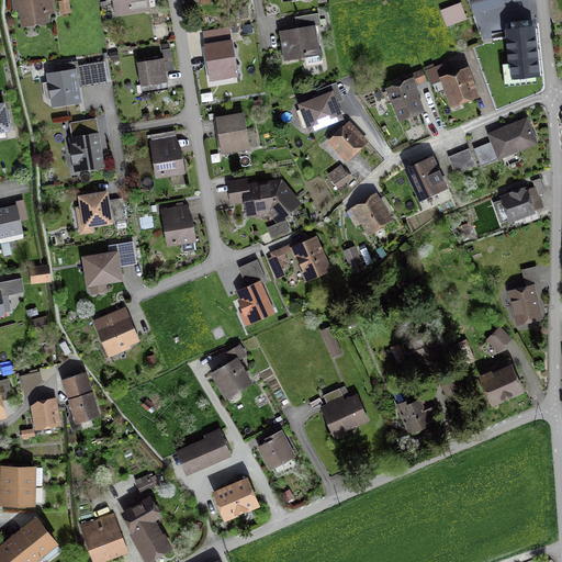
[(52,0),(17,0),(23,30),(56,23),(52,0)]
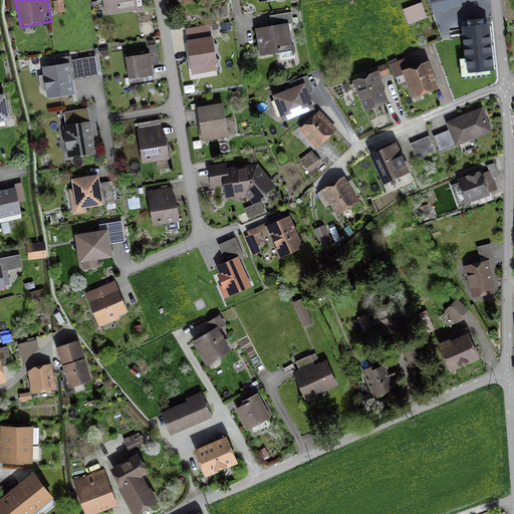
[(62,0),(55,0),(53,0),(55,12),(65,11),(62,0)]
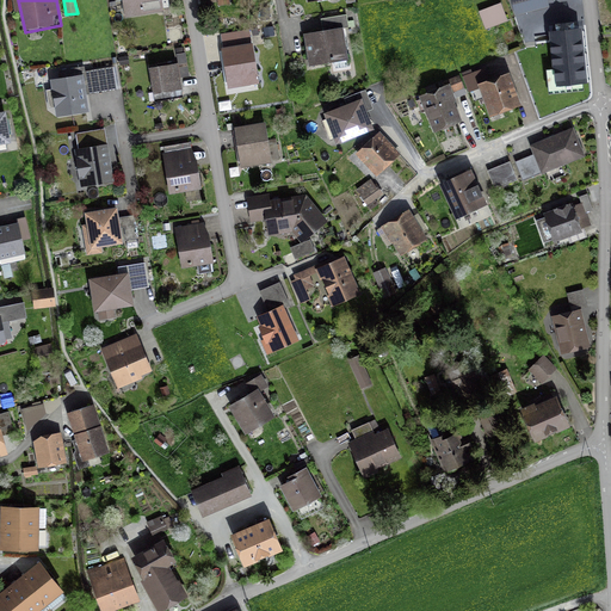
[(162,0),(122,0),(127,20),(165,14),(162,0)]
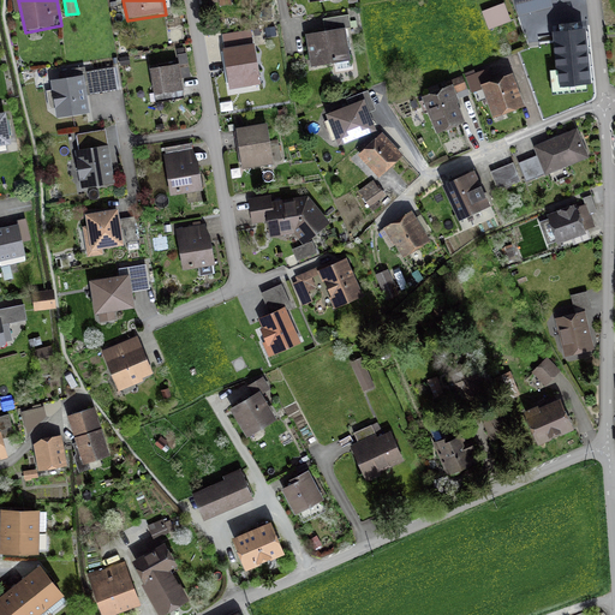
[(551,0),(514,0),(519,16),(554,6),(551,0)]
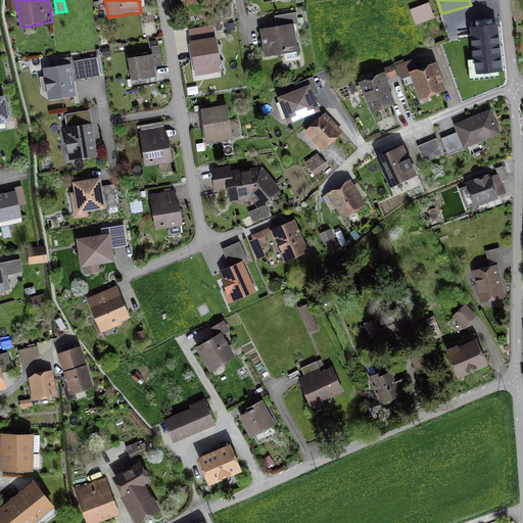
[(429,1),(409,8),(415,24),(434,17),(429,1)]
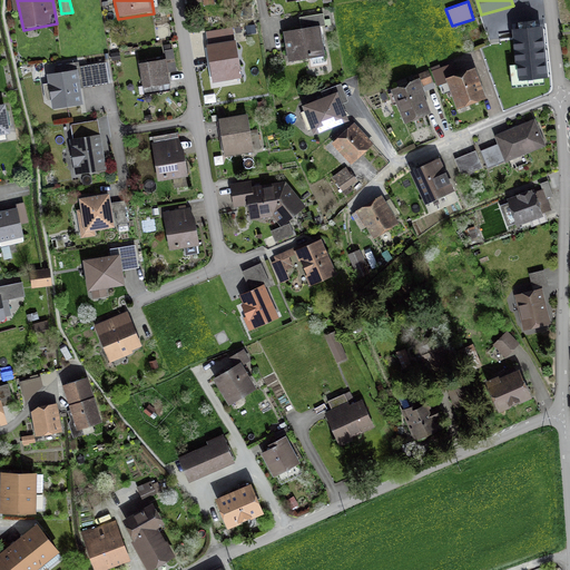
[(542,25),(512,28),(518,78),(548,76),(542,25)]
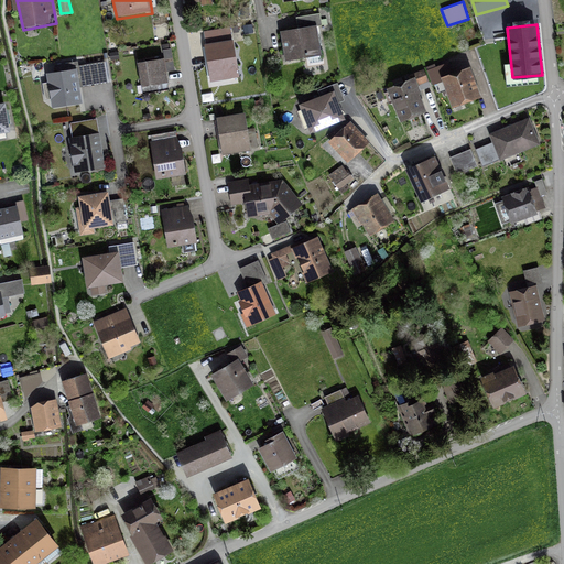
[(317,28),(282,33),(286,61),(322,55),(317,28)]
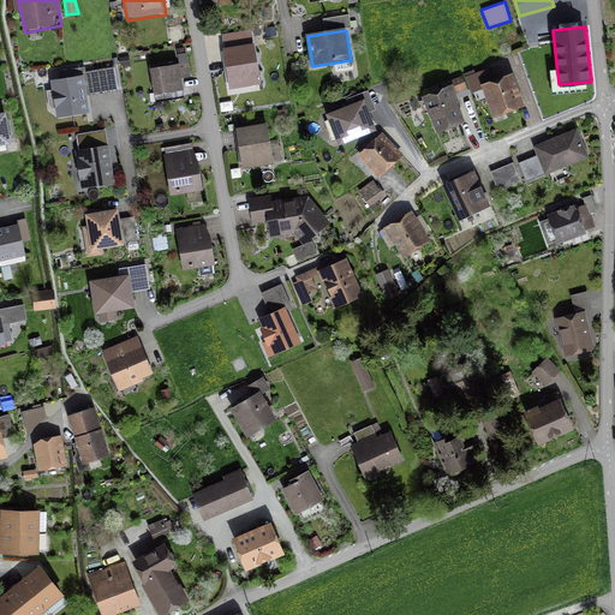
[(255,46),(224,52),(231,91),(262,85),(255,46)]
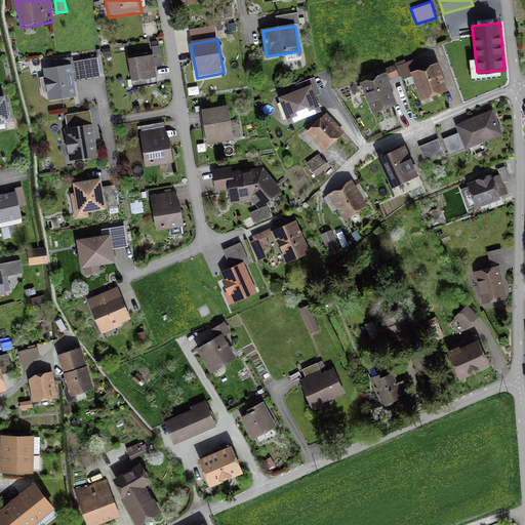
[(96,56),(46,65),(50,97),(73,94),(71,78),(99,74),(96,56)]
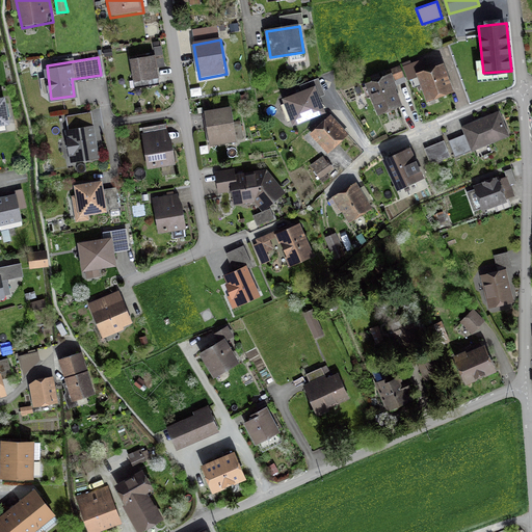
[(156,57),(131,61),(135,84),(160,79),(156,57)]
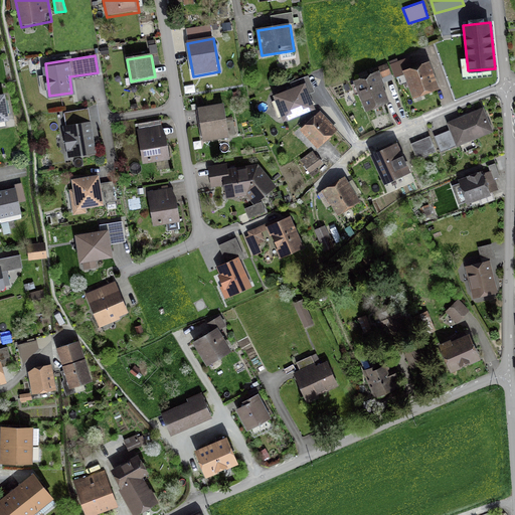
[(430,59),(402,69),(413,98),(440,88),(430,59)]
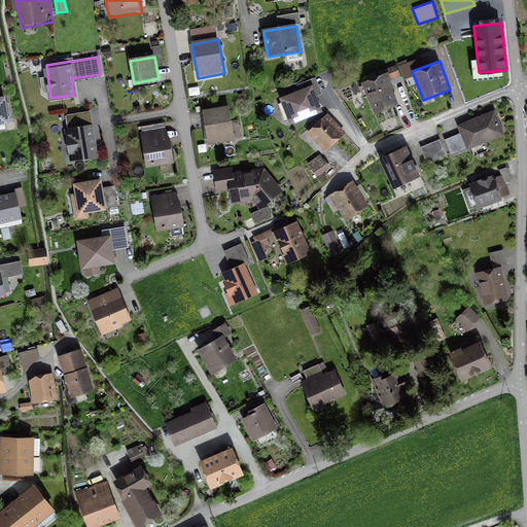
[(396,67),(388,71),(393,85),(402,82),(396,67)]
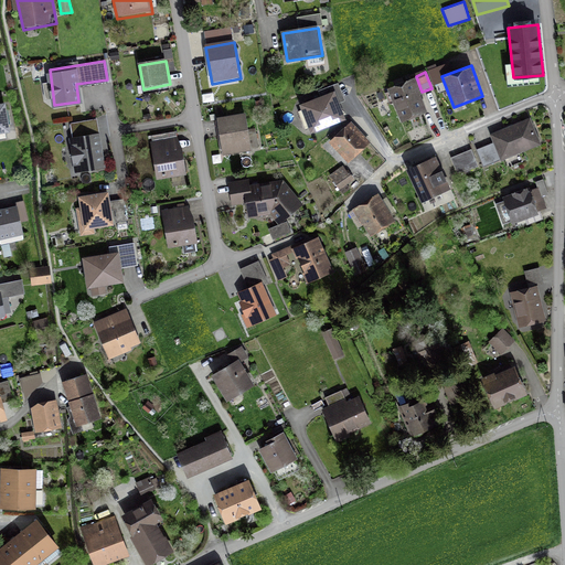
[(414,77),(390,86),(401,118),(426,109),(414,77)]
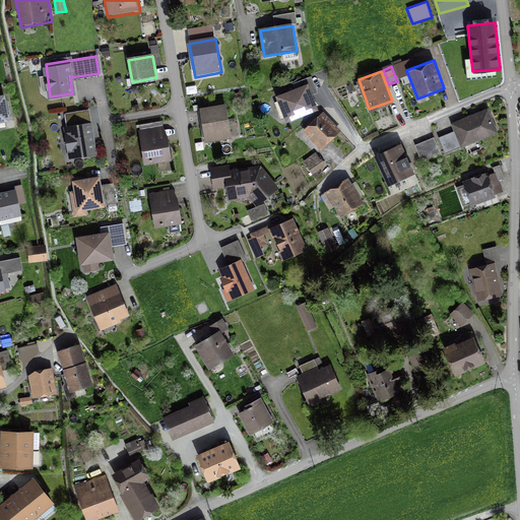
[(296,90),(277,99),(288,124),(318,112),(311,94),(315,92),(309,77),(294,84),(296,90)]
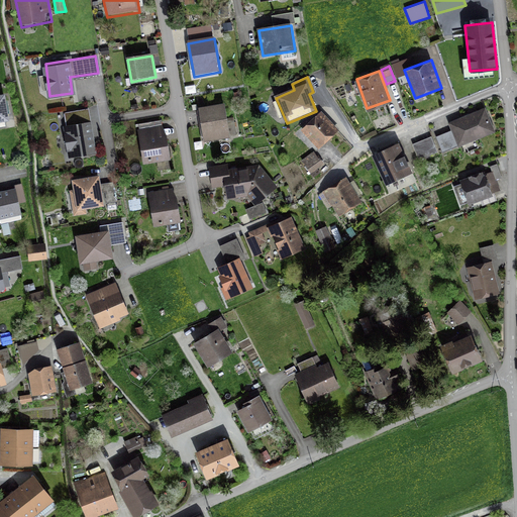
[(226,106),(200,110),(204,143),(231,139),(226,106)]
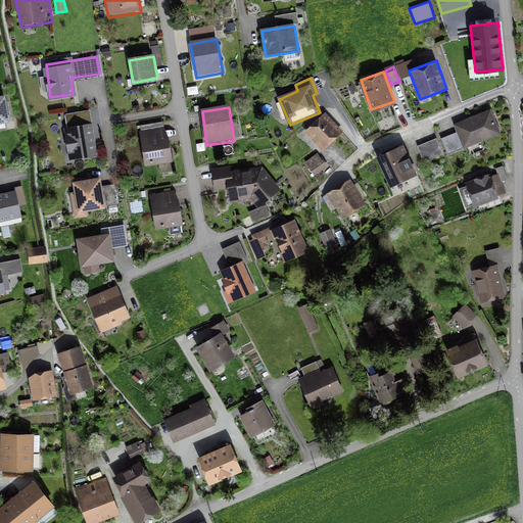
[(90,112),(66,116),(68,128),(92,124),(90,112)]
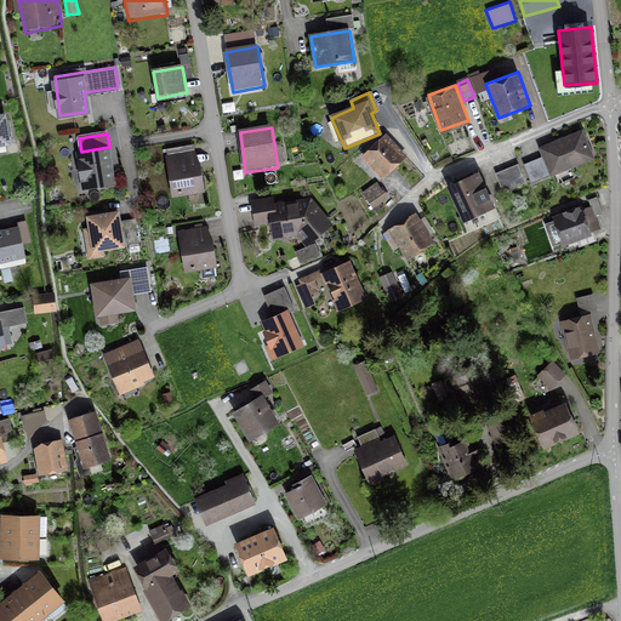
[(586,134),(541,152),(552,180),(597,163),(586,134)]
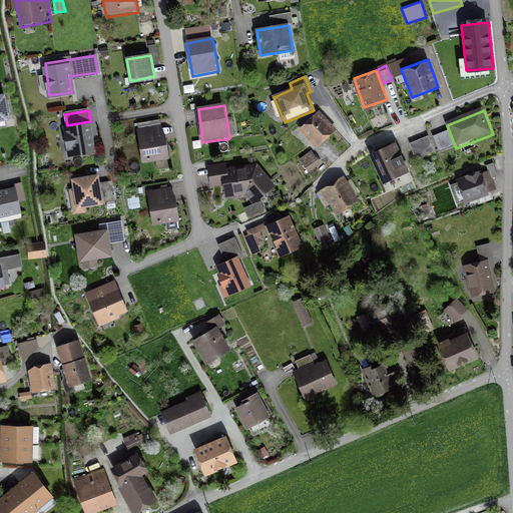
[(320,113),(300,130),(318,150),(337,132),(320,113)]
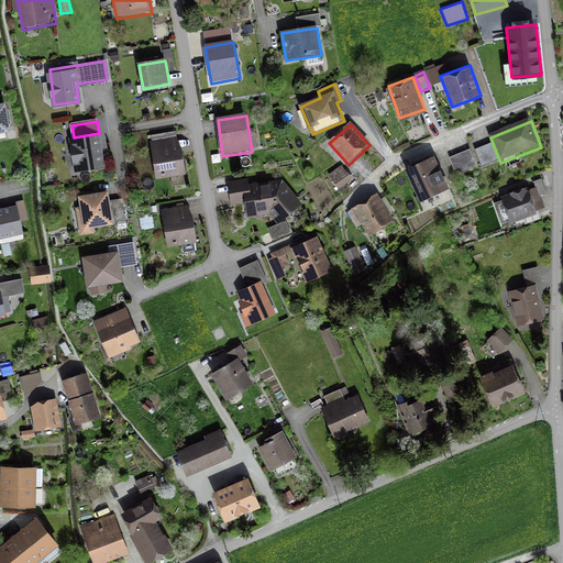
[(100,135),(69,141),(76,176),(107,170),(100,135)]
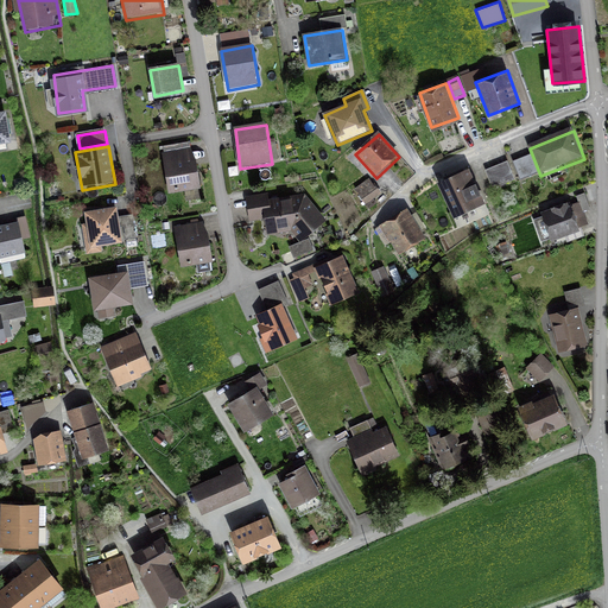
[(195,151),(164,156),(169,195),(201,190),(195,151)]
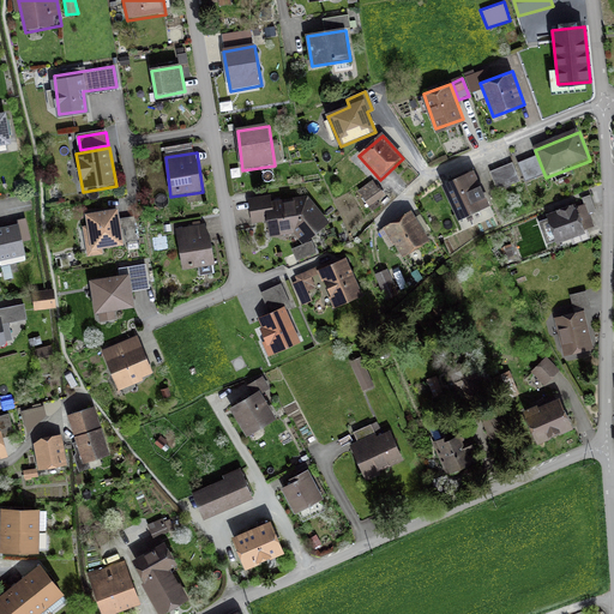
[(537,160),(519,167),(527,184),(543,176),(537,160)]
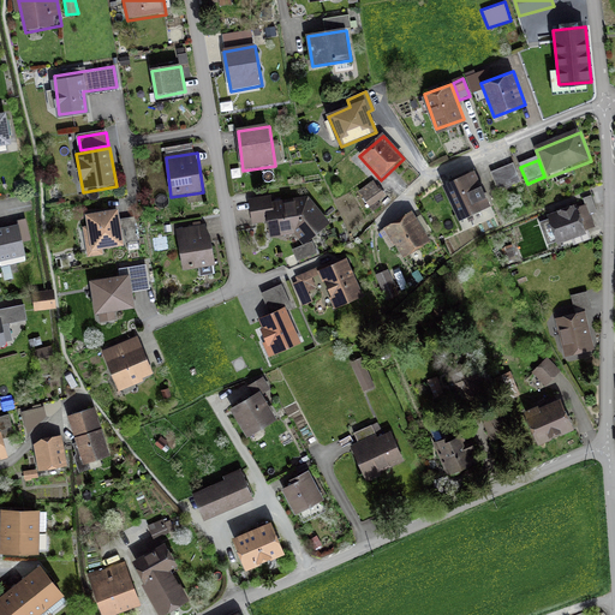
[(515,166),(491,174),(500,195),(523,185),(515,166)]
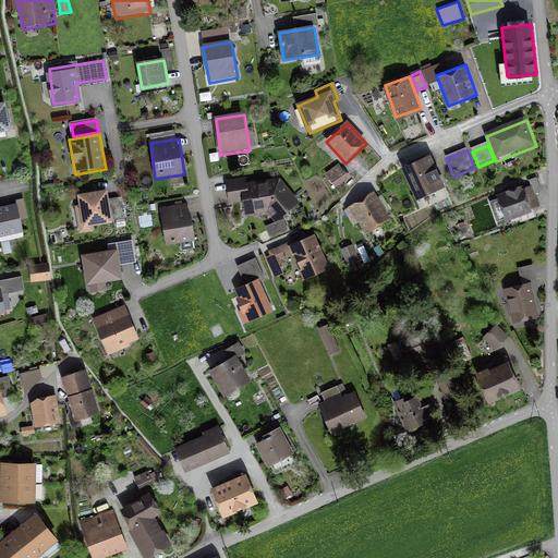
[(433,158),(404,170),(419,202),(446,189),(433,158)]
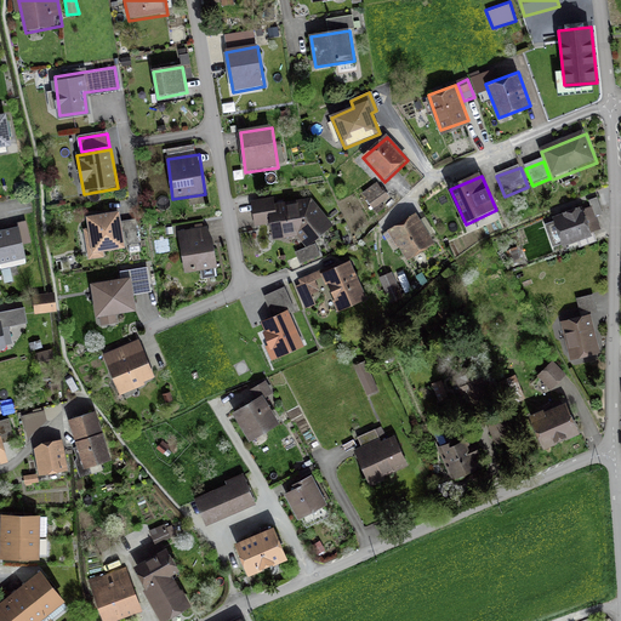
[(389,198),(379,186),(365,197),(376,209),(389,198)]
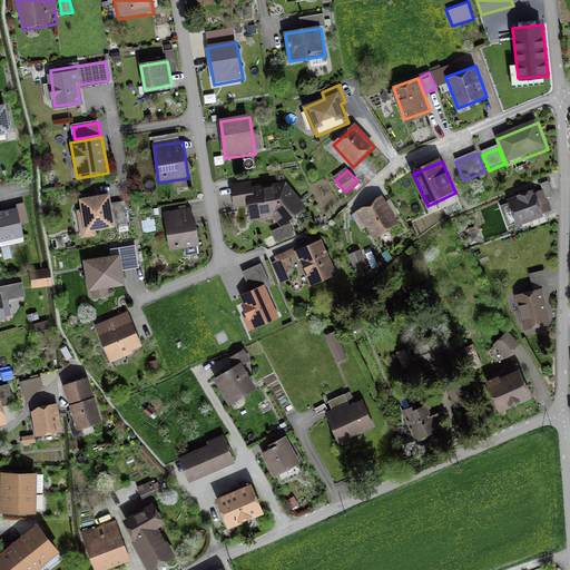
[(253,183),(233,186),(235,207),(249,205),(252,222),(274,214),(282,223),(304,205),(287,185),(254,189),(253,183)]
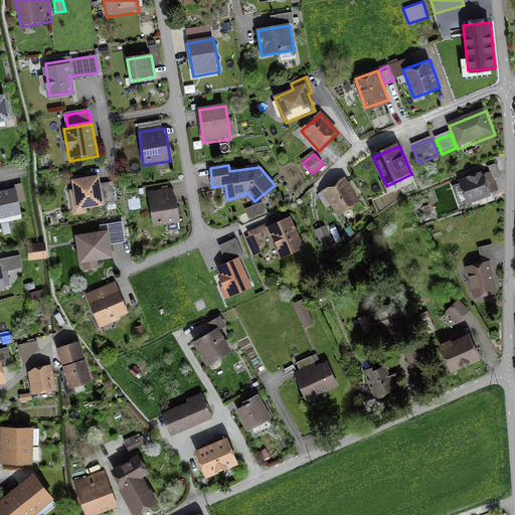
[(491,170),(460,182),(470,206),(500,194),(491,170)]
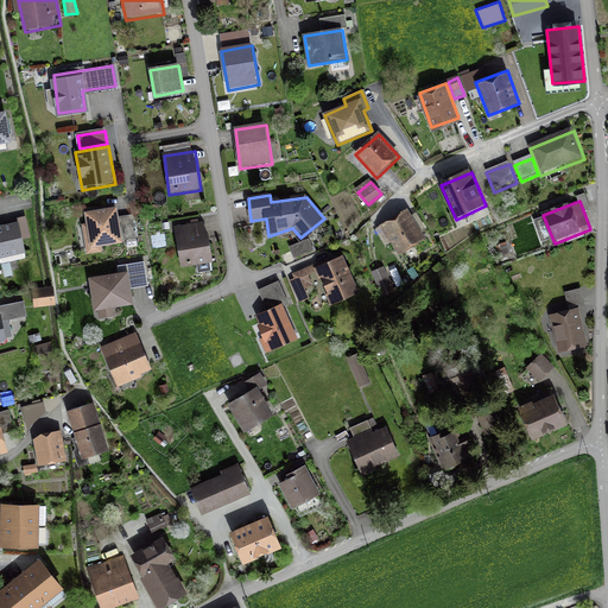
[(114,209),(89,214),(90,225),(83,226),(87,245),(120,240),(114,209)]
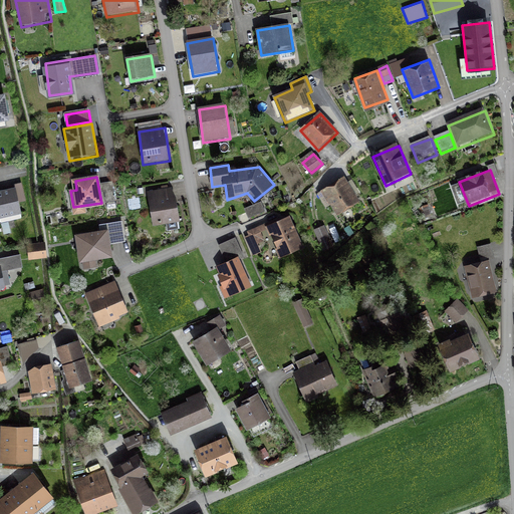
[(360,204),(345,180),(322,194),(338,218),(360,204)]
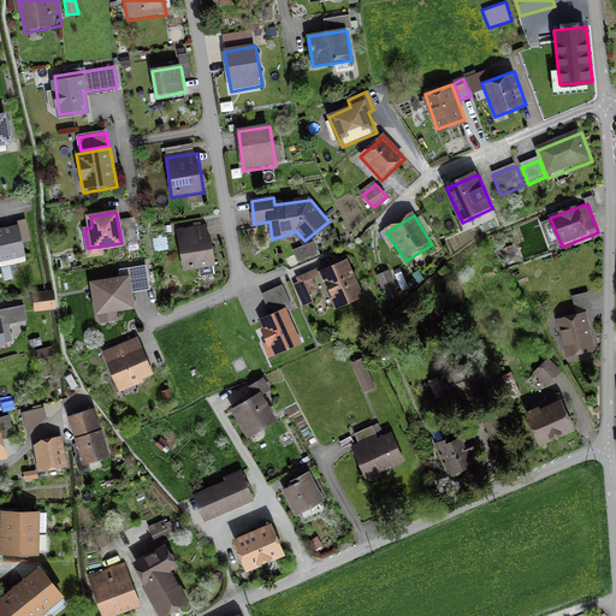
[(17,226),(0,230),(0,264),(0,265),(25,259),(17,226)]
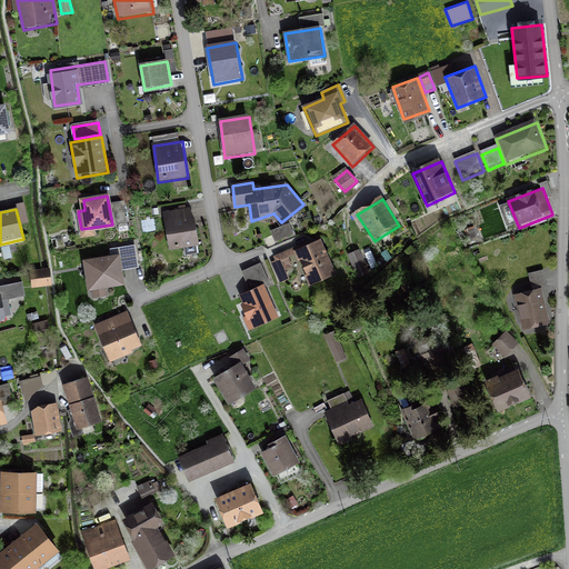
[(192,210),(163,215),(169,251),(198,247),(192,210)]
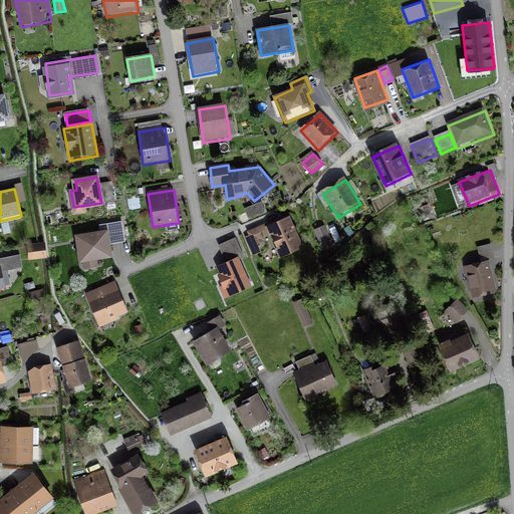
[(261,203),(245,209),(249,217),(264,211),(261,203)]
